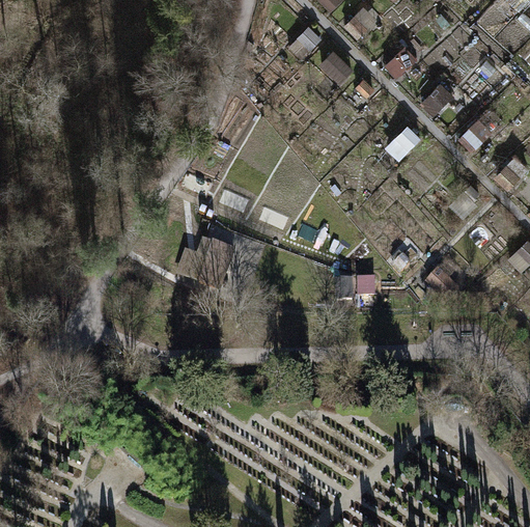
[(307,27),(296,38),(309,52),(321,40),(307,27)]
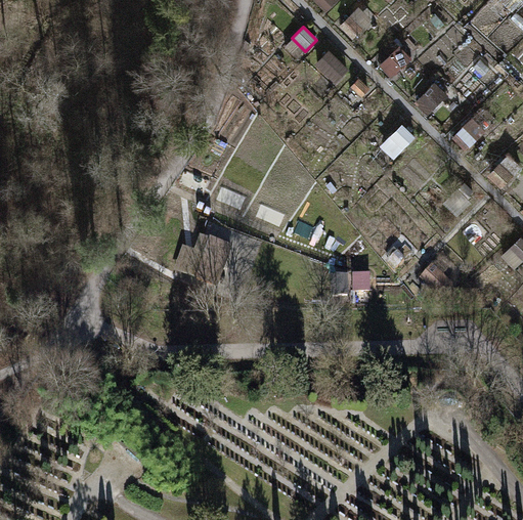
[(329,51),(317,63),(337,82),(348,70),(329,51)]
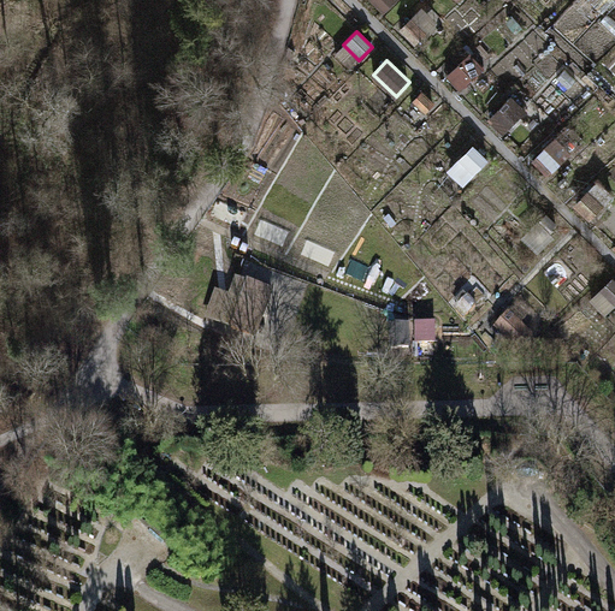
[(461,159),(475,173),(489,161),(474,147),(461,159)]
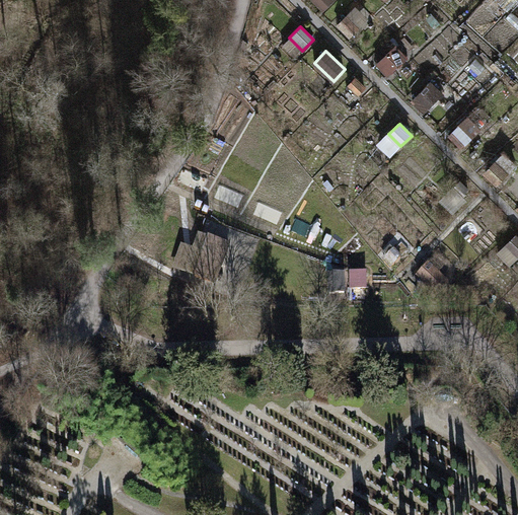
[(517,238),(516,236),(496,254),(508,268),(517,258),(517,238)]
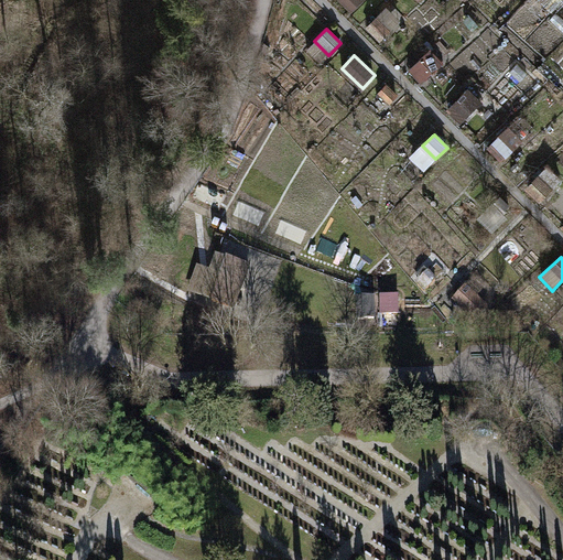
[(466,289),(454,300),(476,322),(488,310),(466,289)]
